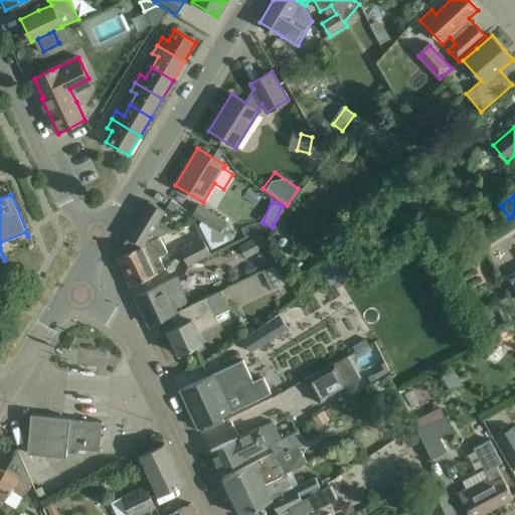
[(129,236),(117,258),(144,245),(159,238),(159,237),(171,230),(160,223),(159,222),(165,212),(164,211),(150,202),(129,236)]
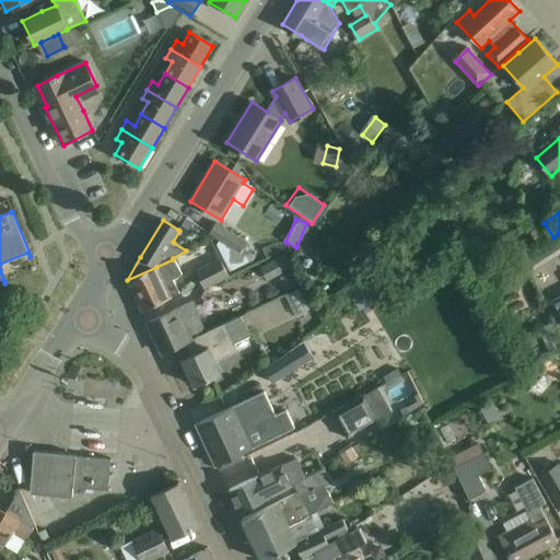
[(248,244),(217,224),(210,235),(242,255),(248,244)]
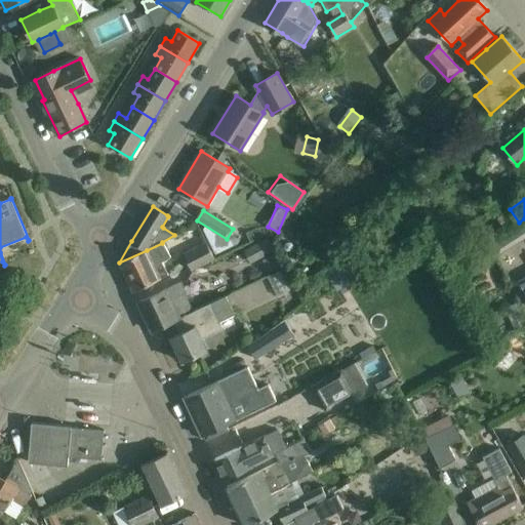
[(250,265),(275,251),(269,238),(243,251),(250,265)]
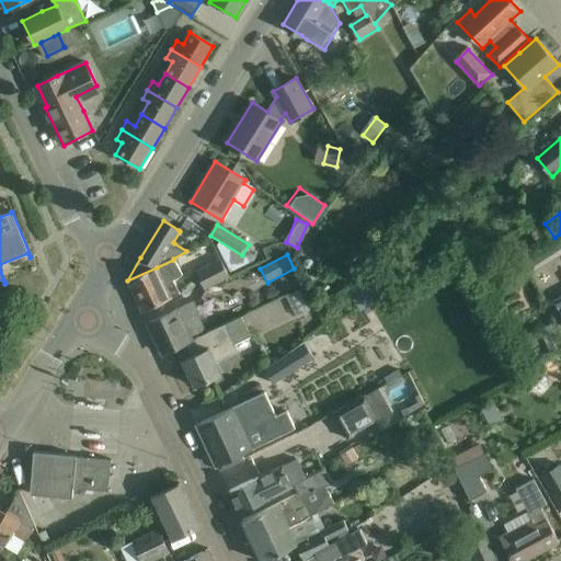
[(182,275),(173,260),(157,267),(127,281),(142,311),(179,294),(172,279),(182,275)]
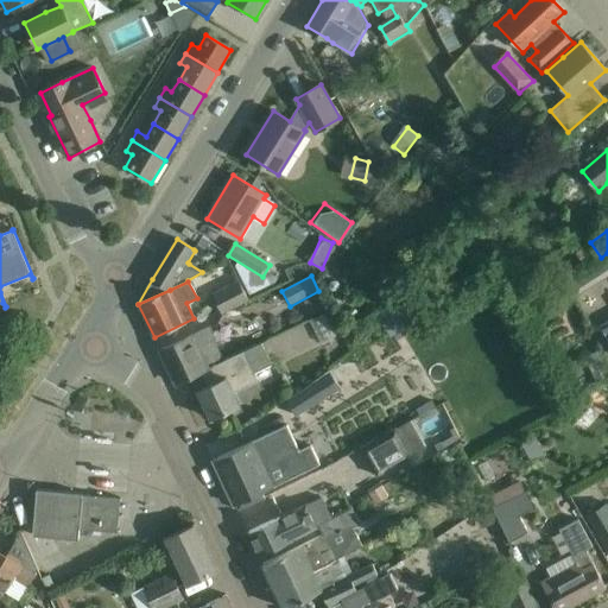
[(222,311),(248,299),(240,282),(214,293),(222,311)]
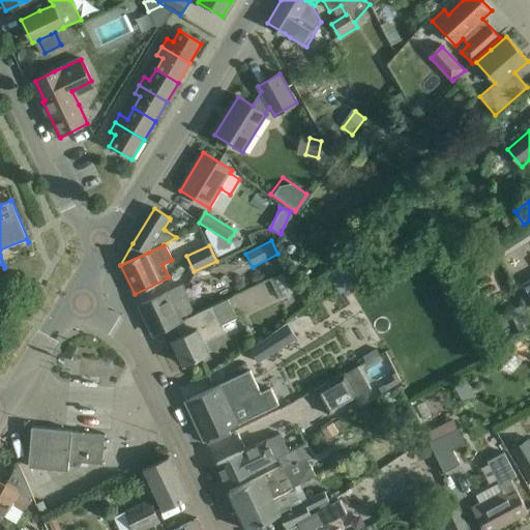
[(295,251),(296,249),(295,248),(295,247),(294,246),(293,245),(292,245),(291,245),(289,245),(288,246),(287,247),(287,248),(287,249),(287,252),(287,253),(288,254),(289,254),(290,255),(291,255),(292,255),(293,254),(294,253),(295,252),(295,251)]
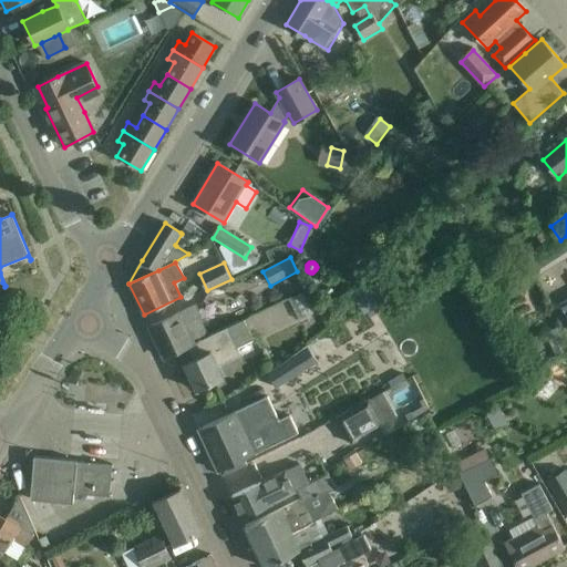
[(366,287),(352,301),(370,317),(383,301),(366,287)]
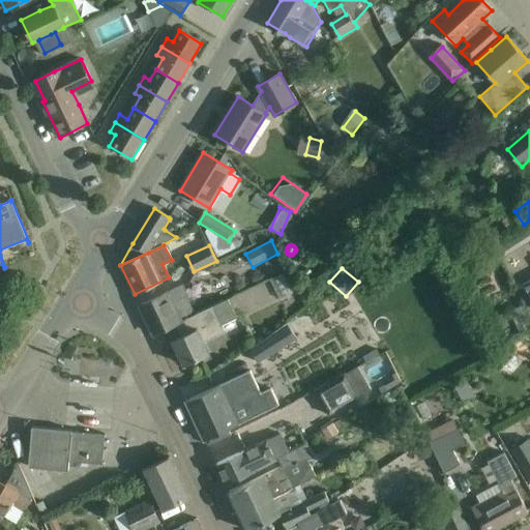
[(298,287),(290,270),(284,273),(292,290),(298,287)]
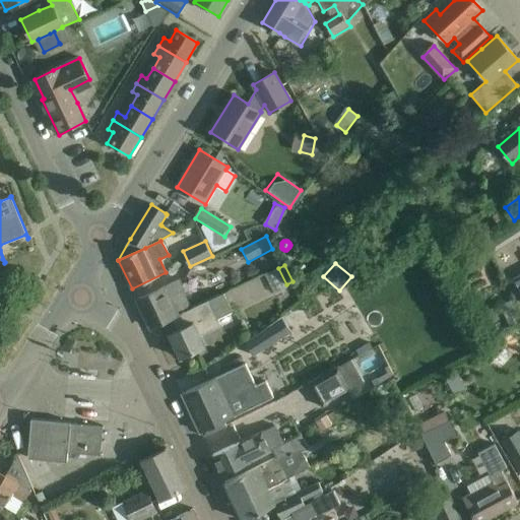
[(274,294),(263,271),(228,289),(239,311),(274,294)]
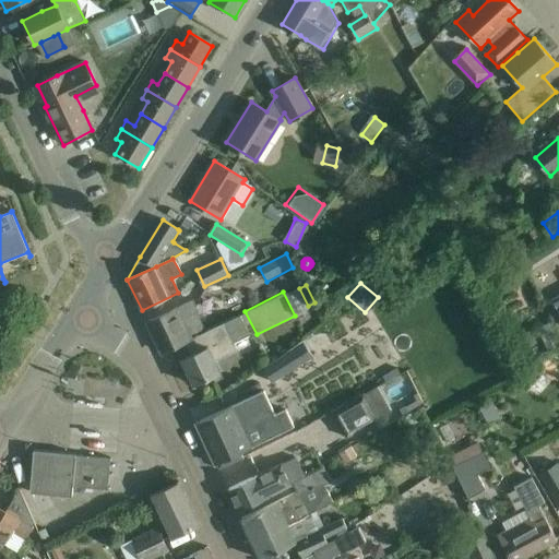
[(199,312),(193,300),(147,322),(162,353),(186,342),(191,339),(182,320),(199,312)]
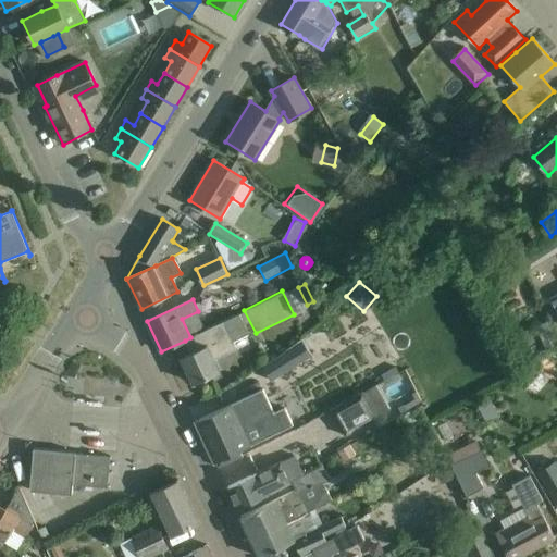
[(224,322),(190,337),(185,341),(190,353),(181,358),(194,384),(221,371),(215,358),(236,348),(233,342),(248,334),(239,314),(224,322)]
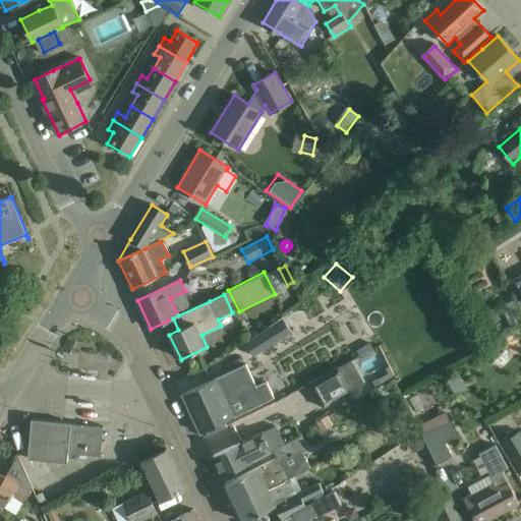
[(282,319),(262,332),(245,343),(253,357),(272,346),(292,333),(282,319)]
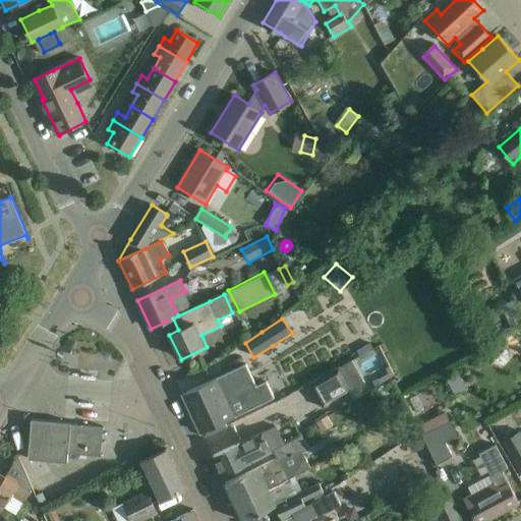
[(351,360),(309,384),(323,408),(364,384),(351,360)]
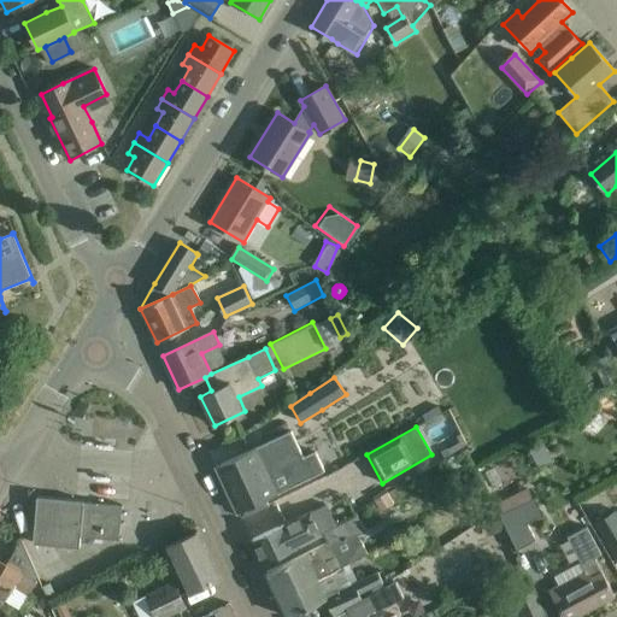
[(238,457),(216,468),(238,513),(239,512),(241,518),(269,506),(266,499),(325,471),(316,452),(304,458),(292,432),(238,457)]
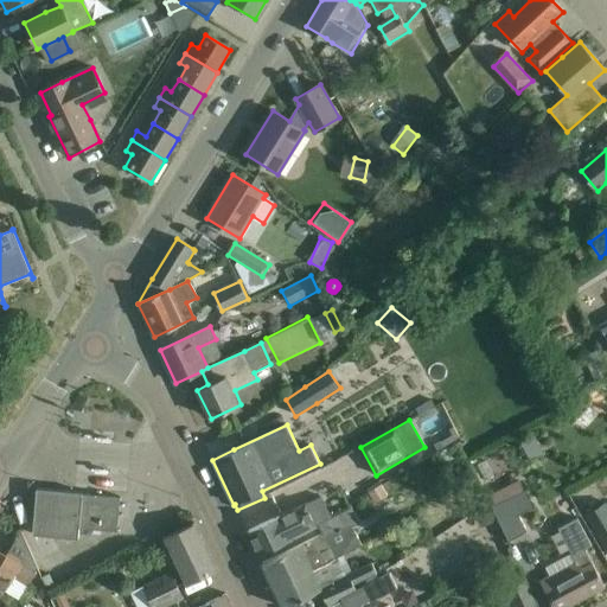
[(375,506),(394,494),(387,483),(382,486),(381,486),(368,494),(375,506)]
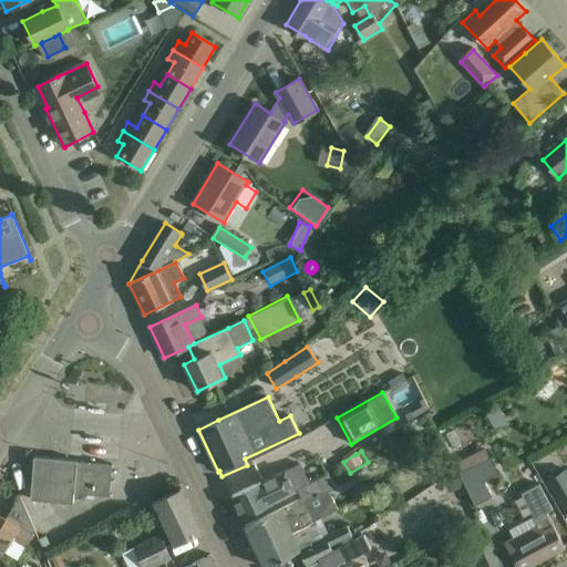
[(40,501),(52,502),(73,504),(74,494),(109,497),(112,465),(76,461),(44,457),(33,456),(30,500),(40,501)]
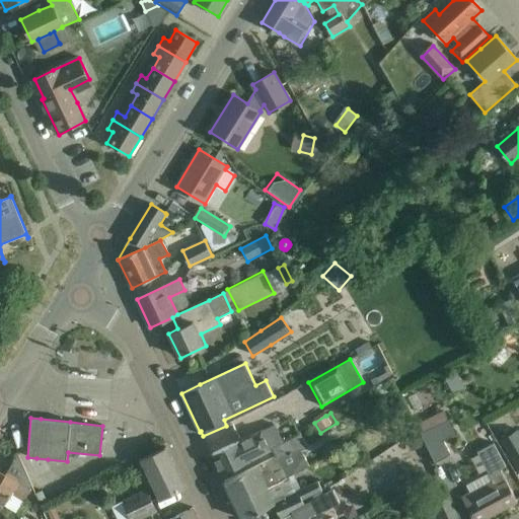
[(457,434),(449,419),(424,432),(421,433),(435,462),(450,454),(442,440),(457,434)]
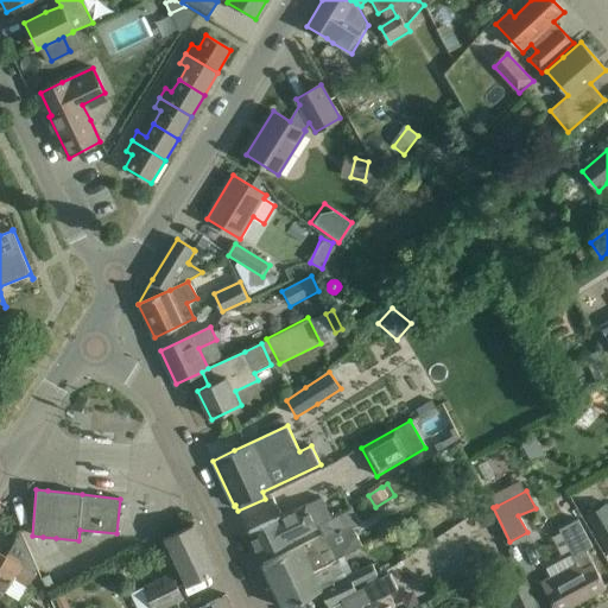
[(321,496),(306,504),(270,523),(248,533),(259,557),(320,527),(318,526),(320,526),(334,519),(321,496)]
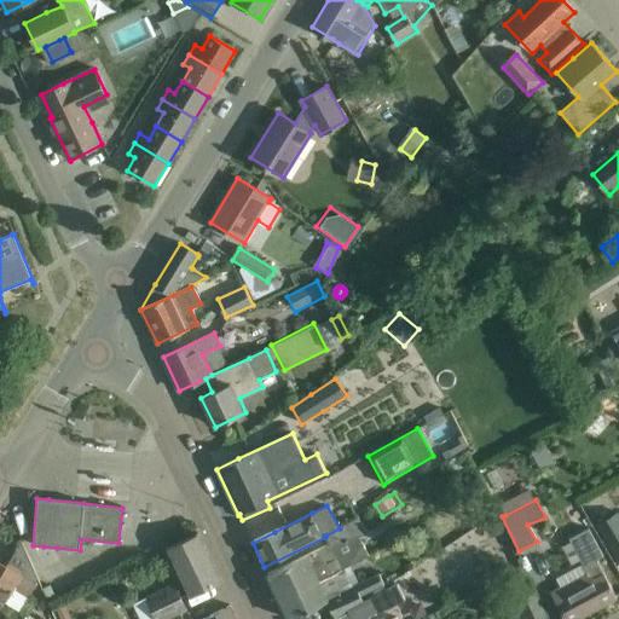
[(618,515),(597,527),(618,562),(618,561),(618,515)]
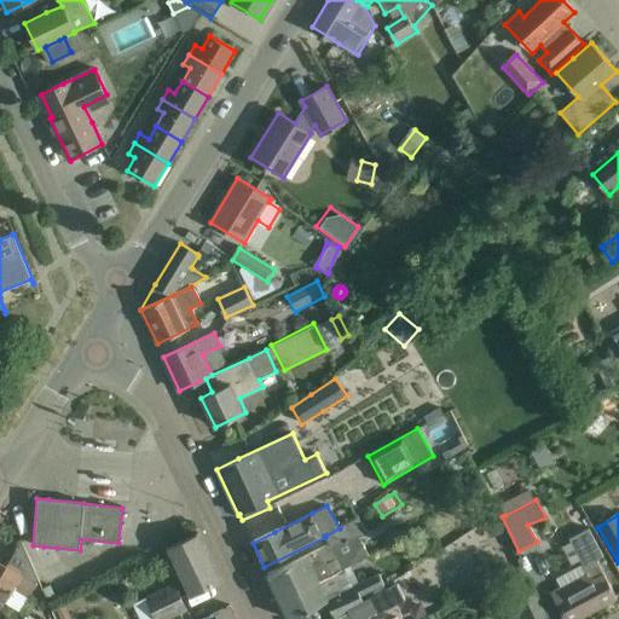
[(340,528),(325,536),(329,545),(267,574),(278,596),(299,586),(300,588),(351,565),(368,556),(359,538),(366,534),(358,518),(340,528)]
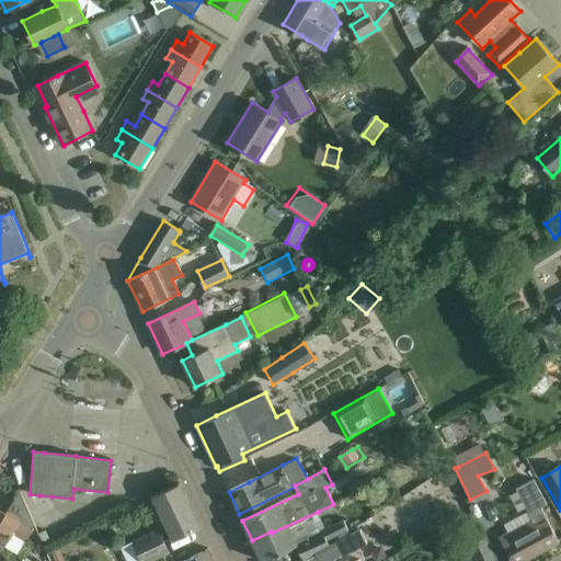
[(449,469),(439,473),(436,474),(442,488),(456,482),(449,469)]
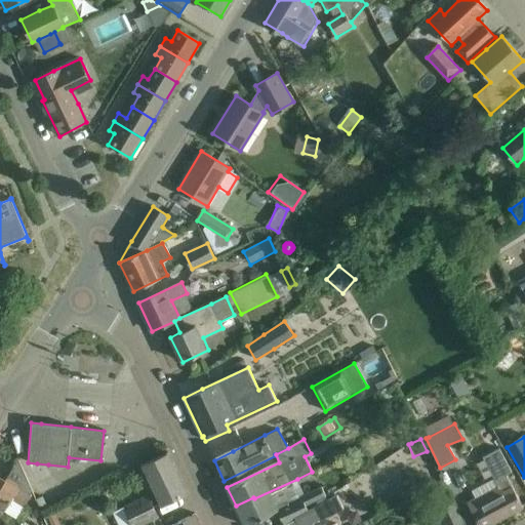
[(498,487),(468,503),(479,524),(490,524),(522,509),(506,476),(511,473),(498,449),(483,457),(498,487)]
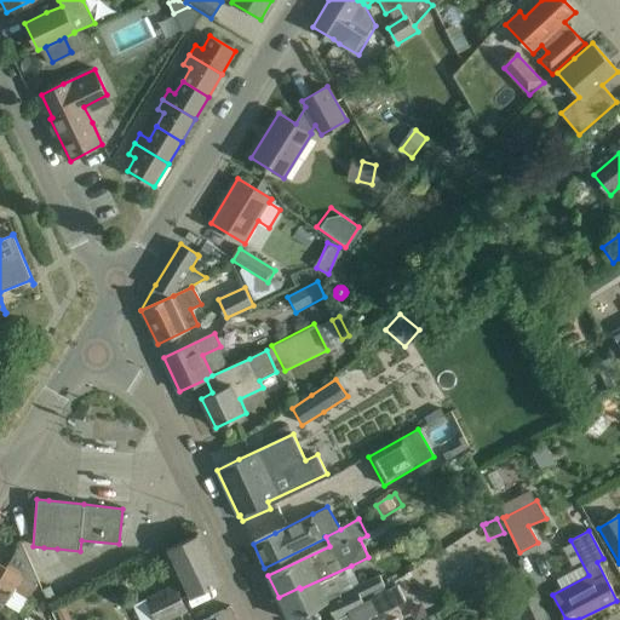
[(168,549),(178,570),(191,597),(222,583),(197,534),(168,549)]
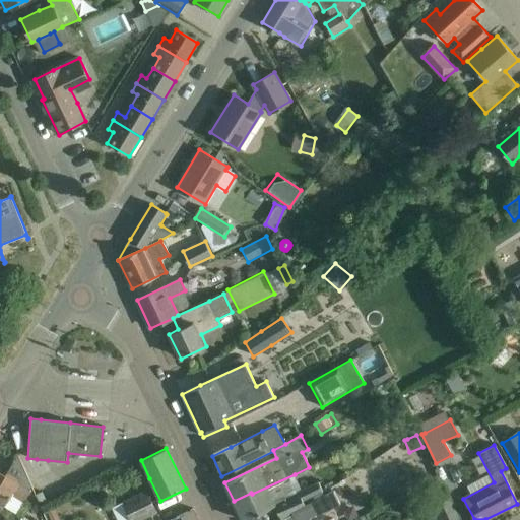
[(23,502),(29,491),(33,486),(18,455),(12,463),(6,473),(4,476),(0,473),(0,503),(5,507),(14,513),(22,501),(23,502)]
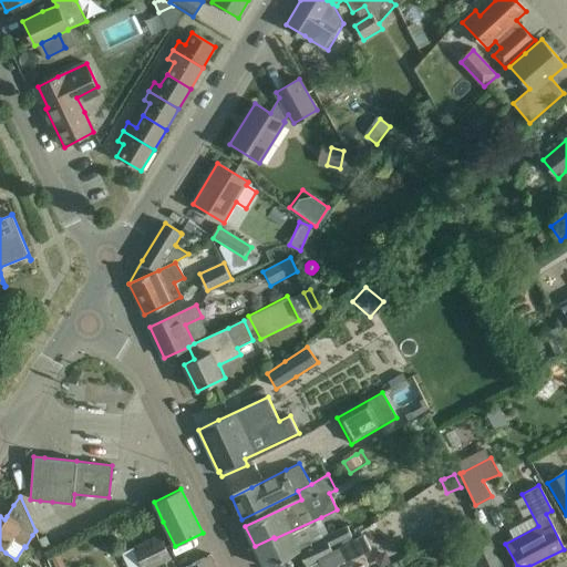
[(329,535),(321,517),(275,538),(274,537),(255,546),(264,566),(267,566),(300,552),(307,566),(309,566),(319,560),(319,558),(332,550),(330,546),(356,534),(350,525),(329,535)]
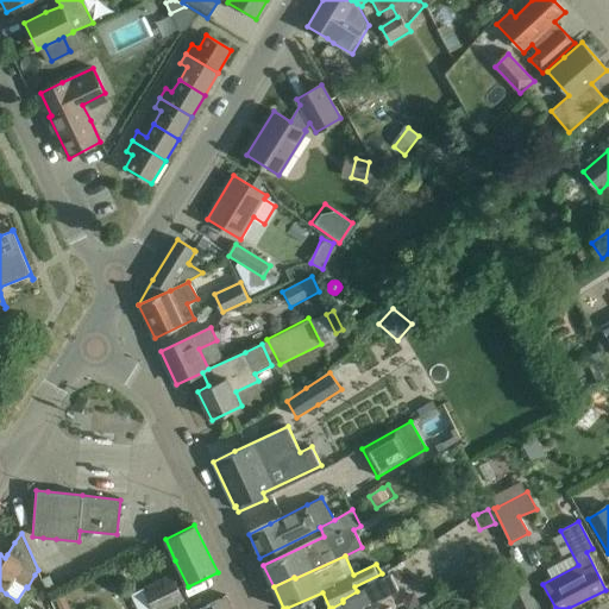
[(155,608),(170,608),(179,606),(177,603),(183,600),(167,566),(142,578),(145,588),(155,608)]
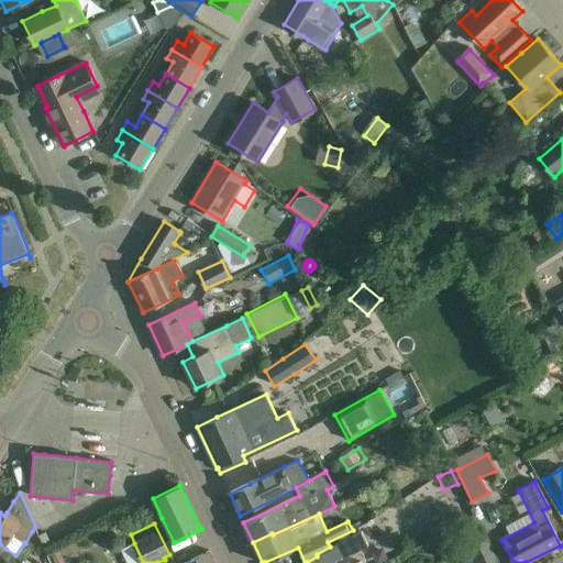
[(317,556),(320,562),(335,562),(370,548),(362,532),(354,536),(330,548),(330,547),(317,554),(317,556)]
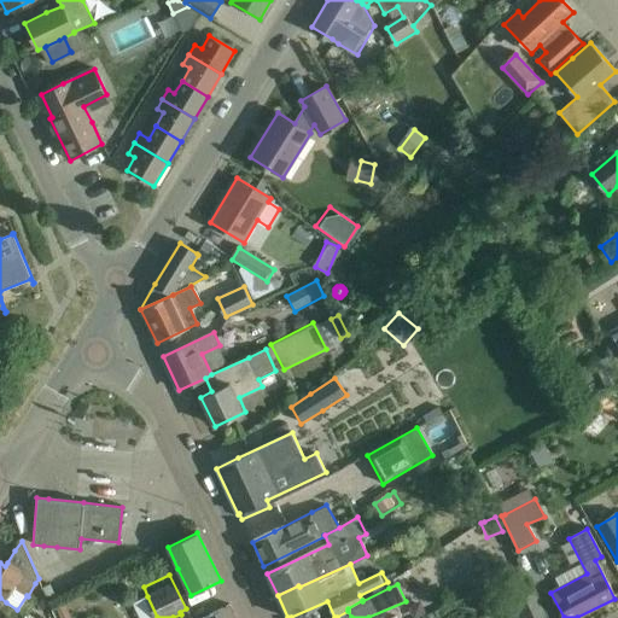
[(534,593),(517,601),(524,617),(542,617),(544,617),(534,593)]
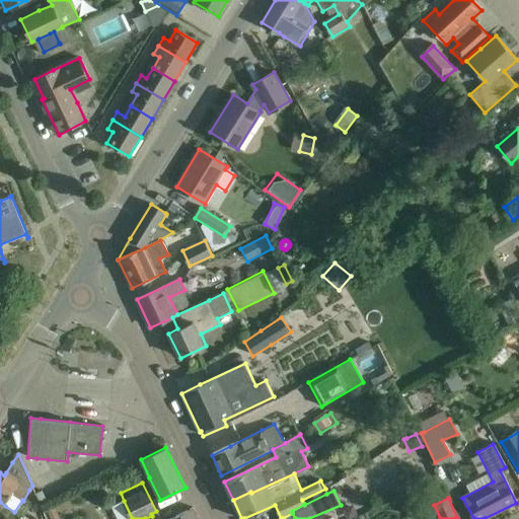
[(132,518),(124,501),(110,507),(117,518),(132,518)]
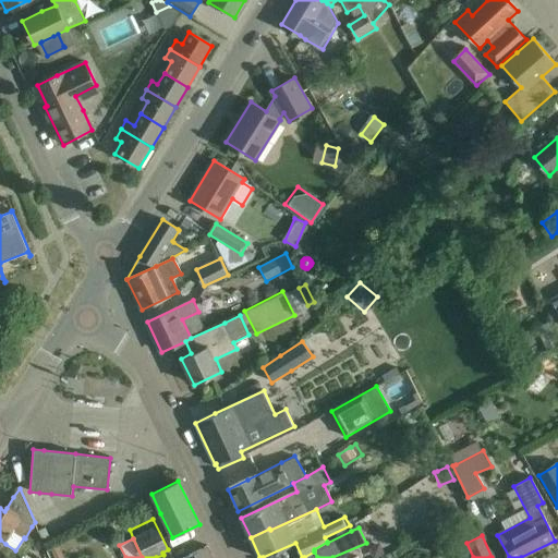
[(64,557),(59,546),(50,550),(52,557),(64,557)]
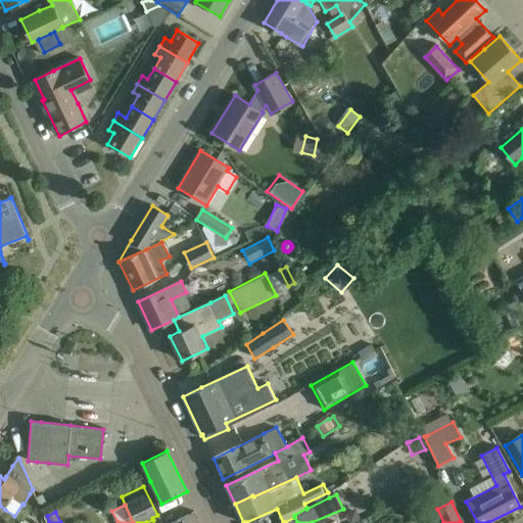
[(198,522),(193,512),(171,522),(153,522),(153,520),(146,522),(198,522)]
